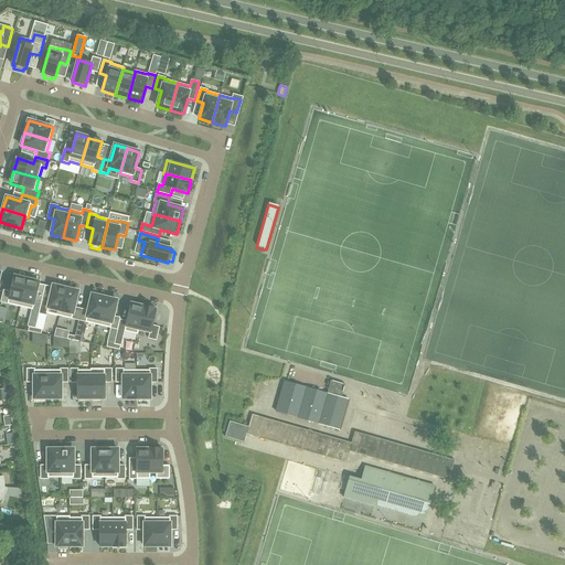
[(20,307),(27,279),(14,276),(8,304),(20,307)]
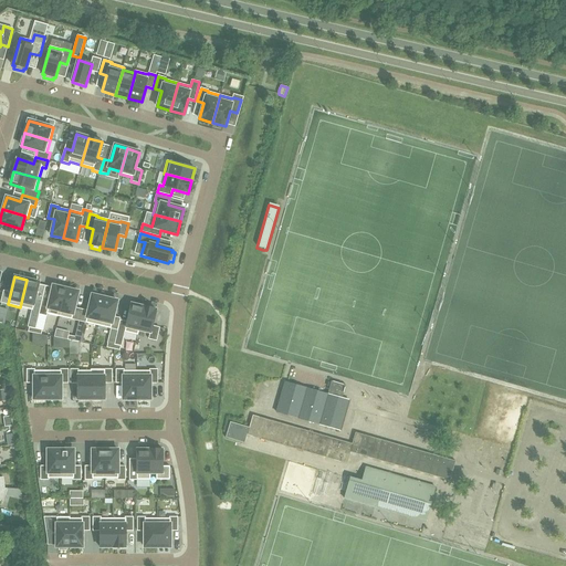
[(27,280),(20,307),(33,311),(40,282),(27,280)]
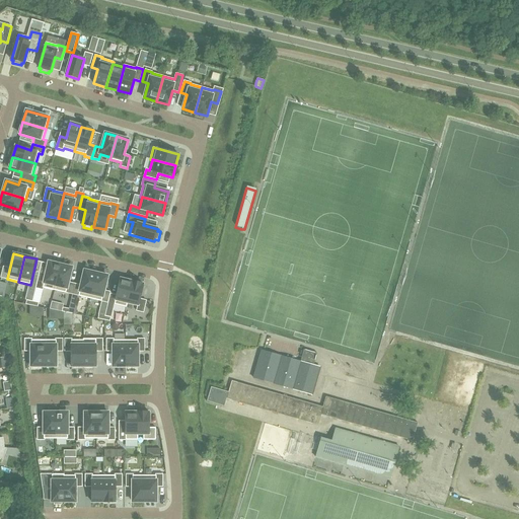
[(44,288),(54,290),(60,265),(49,262),(46,276),(39,275),(35,288),(43,290),(44,288)]
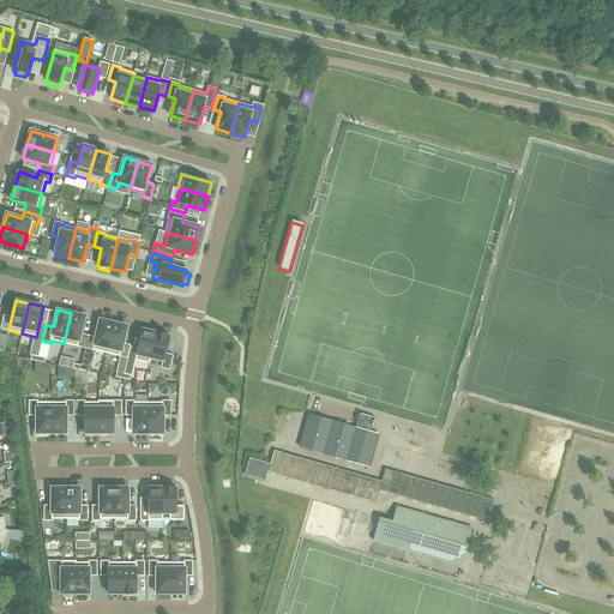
[(85,317),(71,313),(64,343),(85,348),(89,336),(80,333),(85,317)]
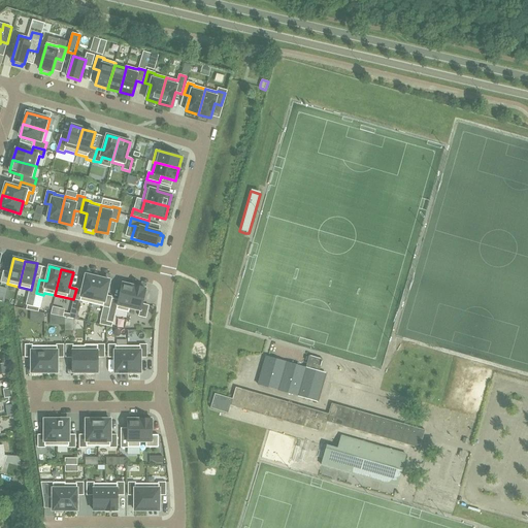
[(79,301),(92,304),(98,277),(86,275),(83,290),(76,289),(73,299),(79,301)]
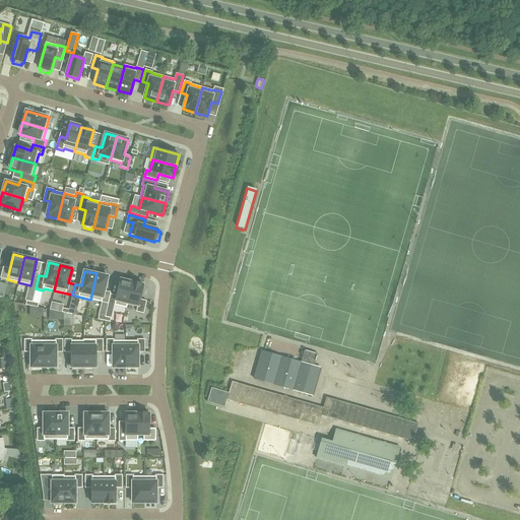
[(96,273),(90,300),(102,302),(108,276),(96,273)]
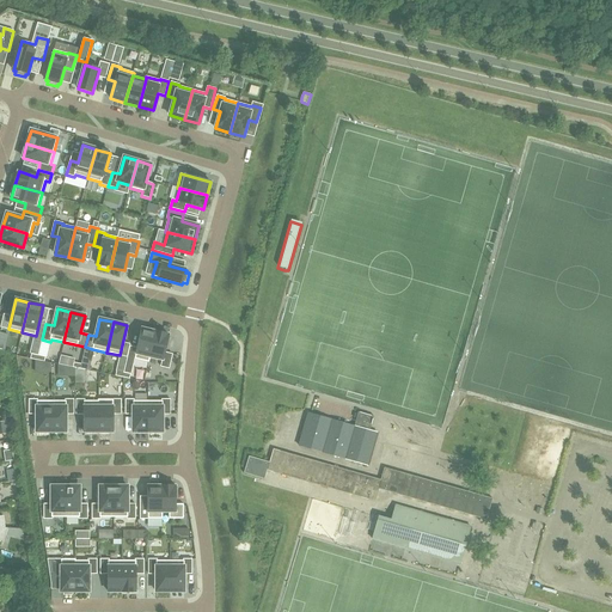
[(142,329),(135,359),(150,362),(151,356),(150,356),(155,332),(142,329)]
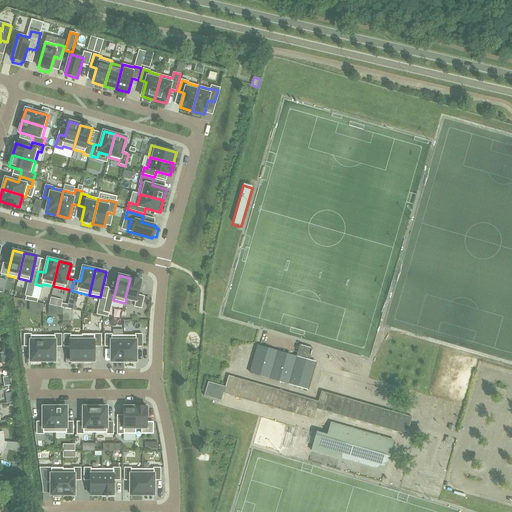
[(125,298),(126,298),(136,301),(135,307),(141,308),(144,296),(138,295),(142,280),(130,278),(125,298)]
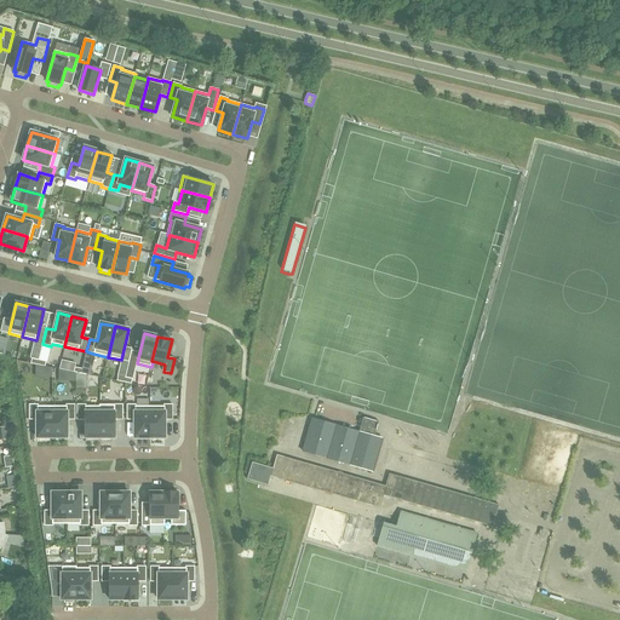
[(82,369),(81,374),(87,374),(89,375),(90,375),(92,366),(84,363),(82,369)]
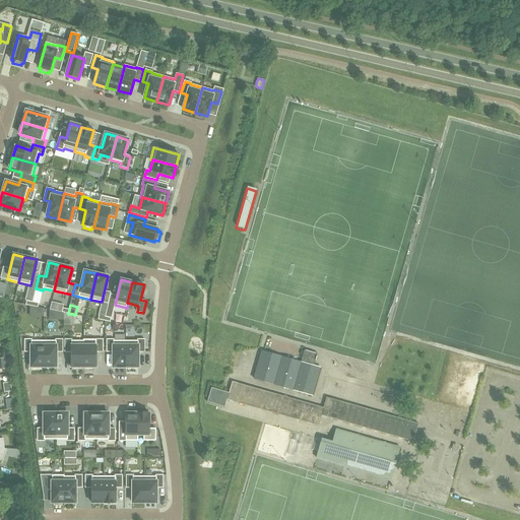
[(44,367),(44,340),(31,340),(31,339),(24,339),(24,351),(31,351),(31,367),(44,367)]
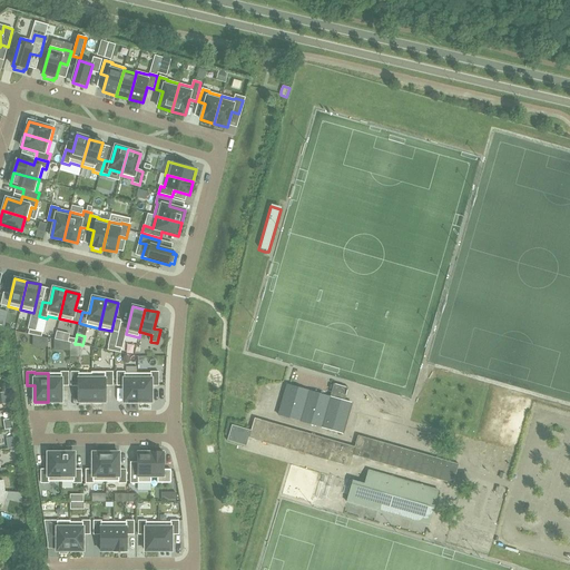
[(48,373),(48,402),(61,402),(61,385),(69,385),(69,372),(61,372),(61,373),(48,373)]
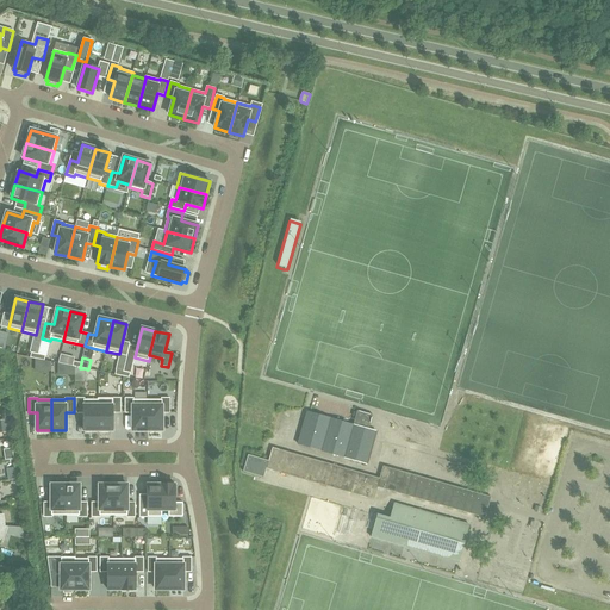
[(83,430),(99,430),(99,399),(98,399),(85,399),(85,398),(76,398),(76,412),(83,412),(83,430)]
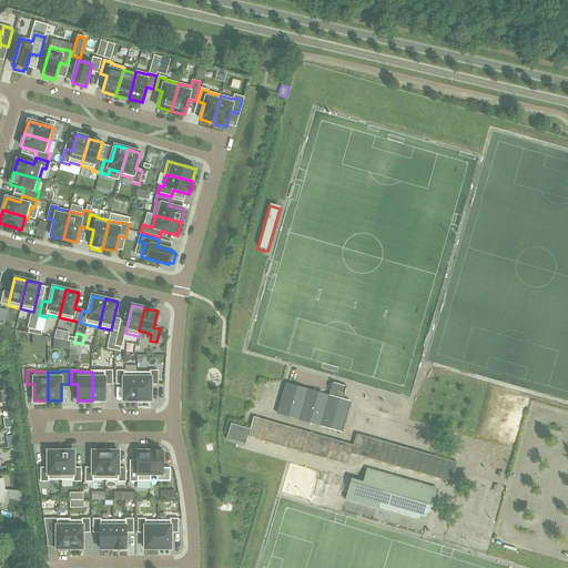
[(91,371),(91,372),(92,372),(92,401),(105,401),(105,384),(112,384),(112,371),(91,371)]
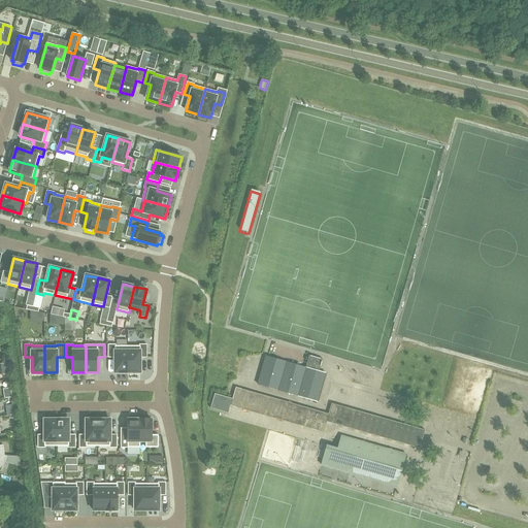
[(128,372),(128,345),(116,345),(116,344),(108,344),(108,357),(114,357),(114,372),(128,372)]
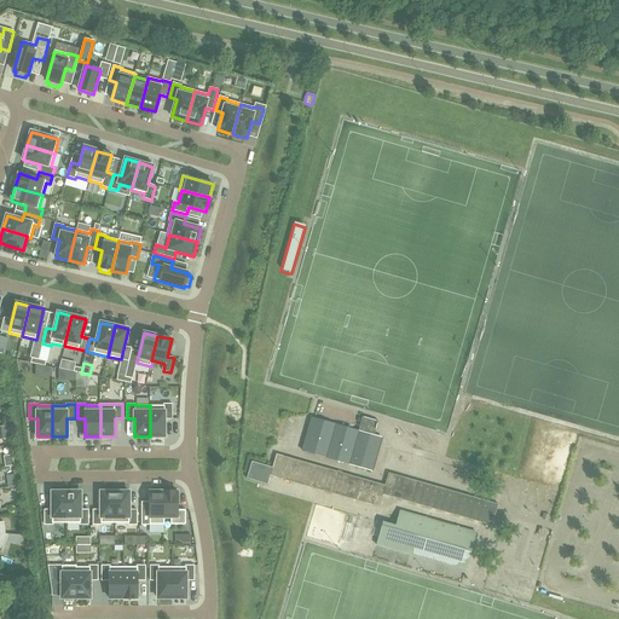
[(150,405),(150,437),(165,437),(165,418),(173,418),(173,404),(163,404),(163,405),(150,405)]
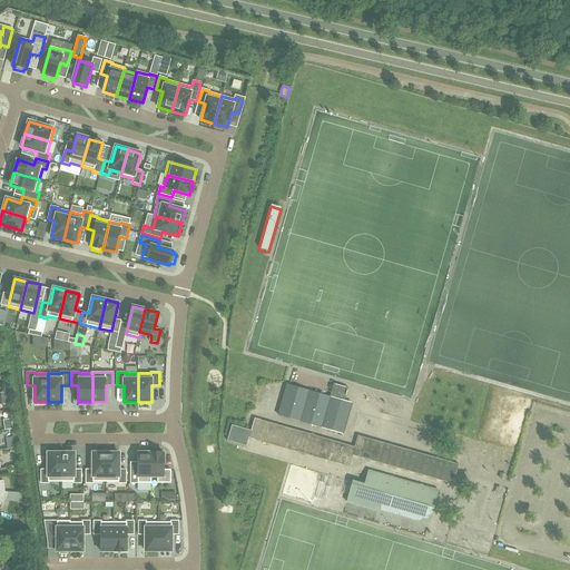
[(330,397),(287,385),(278,415),(343,433),(352,403),(343,401),(344,395),(345,396),(347,387),(333,383),(330,397)]
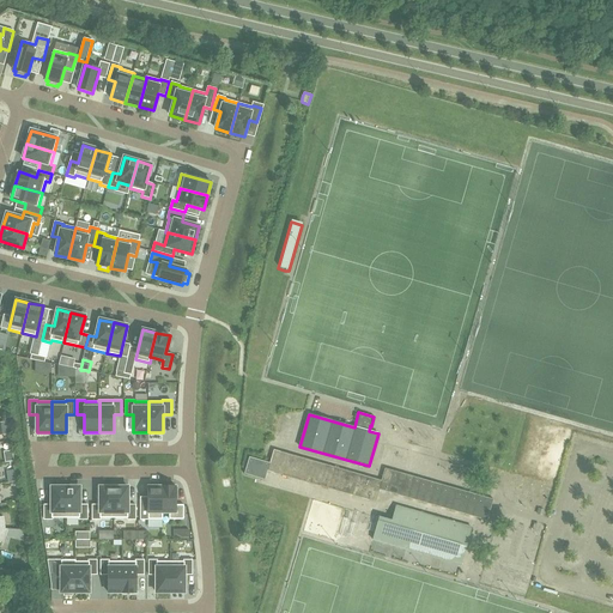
[(274,450),(269,463),(249,457),(244,474),(265,480),(267,471),(376,502),(380,490),(434,505),(439,484),(384,468),(382,481),(274,450)]
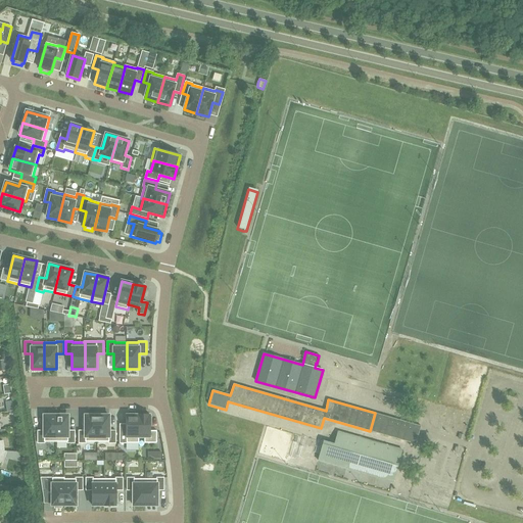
[(56,416),(56,442),(67,442),(67,443),(75,443),(75,431),(68,431),(68,416),(66,416),(66,413),(59,413),(59,416),(56,416)]
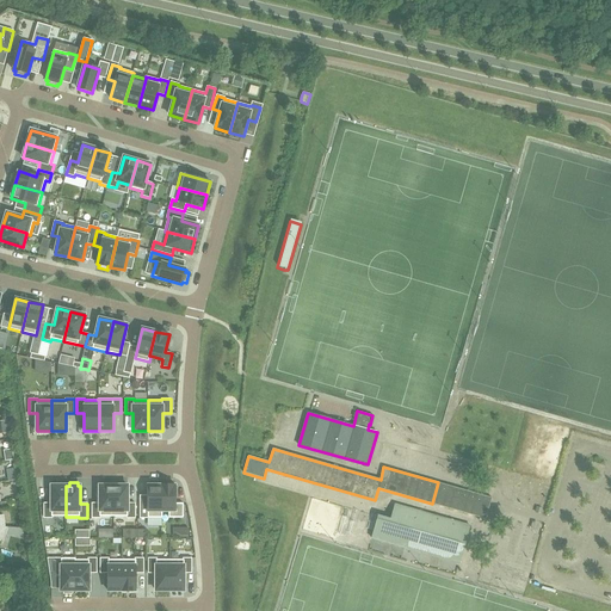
[(438,482),(432,504),(486,519),(492,498),(438,482)]
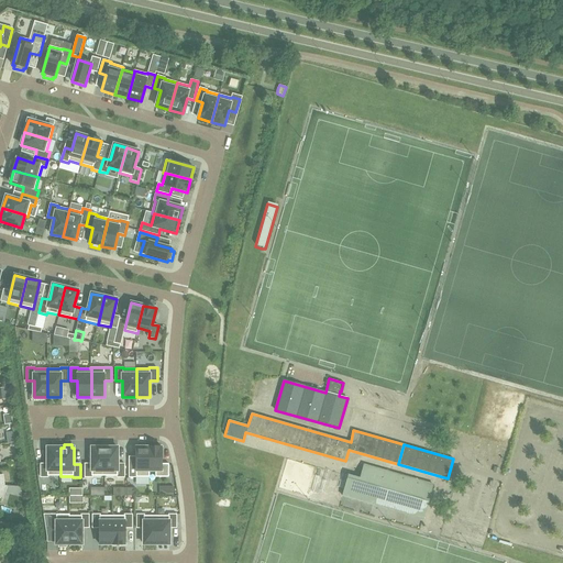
[(61,476),(61,448),(47,448),(47,464),(41,464),(41,477),(48,477),(48,476),(61,476)]
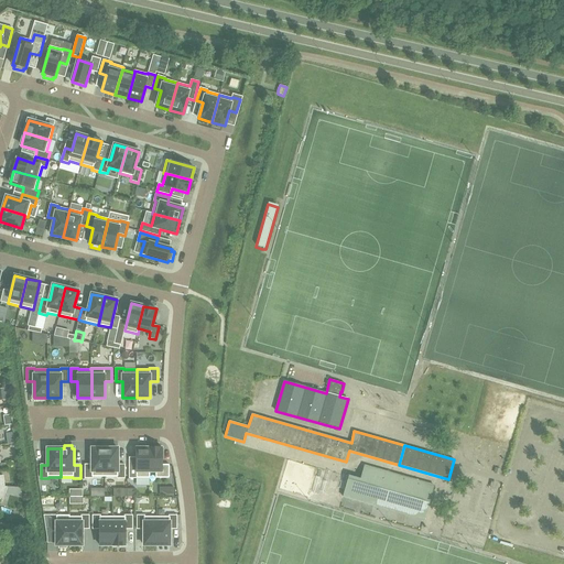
[(105,477),(105,448),(91,448),(91,465),(85,465),(85,478),(93,478),(93,477),(105,477)]
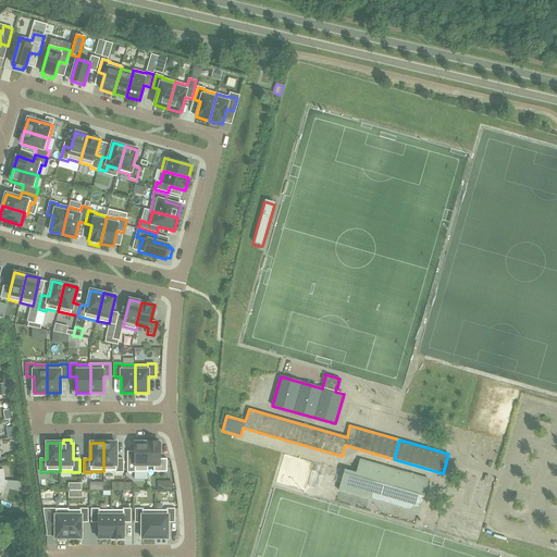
[(103,443),(103,471),(115,471),(115,472),(123,472),(123,459),(116,459),(116,443),(103,443)]
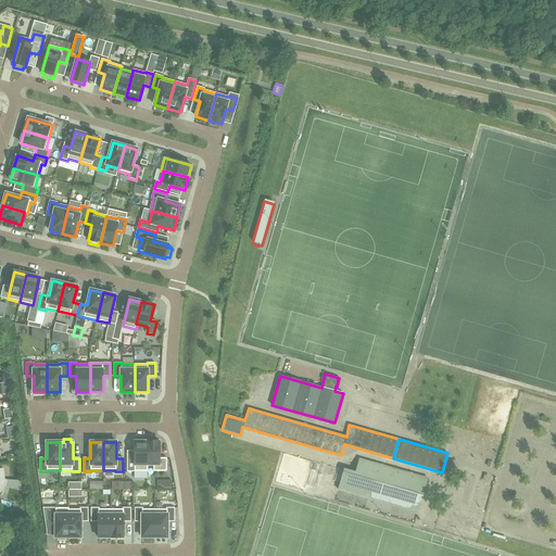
[(147,465),(147,442),(135,442),(135,458),(127,458),(127,471),(148,471),(148,465),(147,465)]
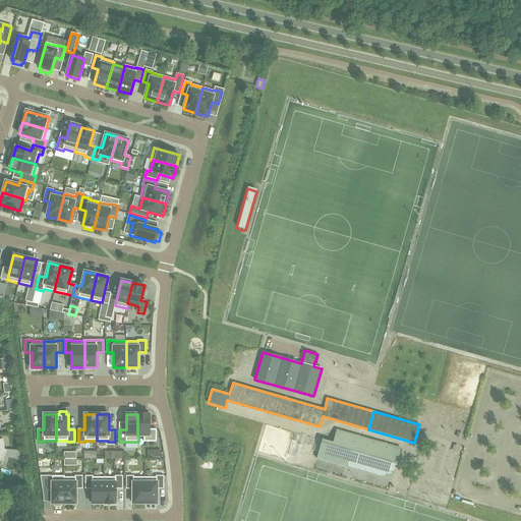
[(150,414),(137,414),(137,436),(138,436),(143,436),(143,442),(157,442),(157,429),(150,429),(150,414)]
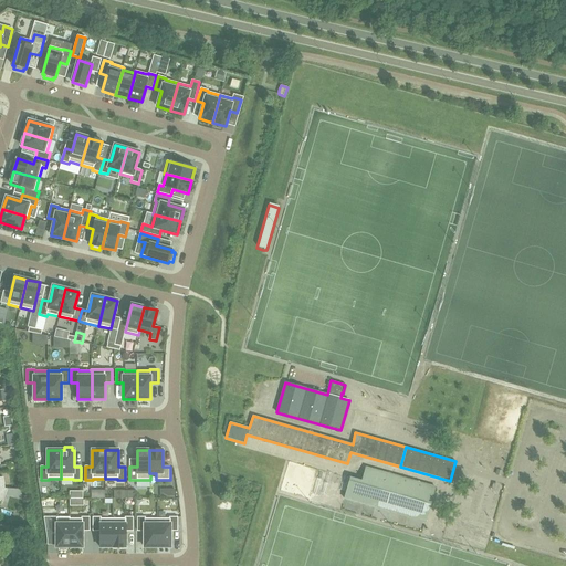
[(350,478),(345,499),(377,507),(378,504),(419,515),(418,515),(427,519),(427,517),(426,517),(427,510),(429,510),(436,488),(365,468),(362,481),(350,478)]
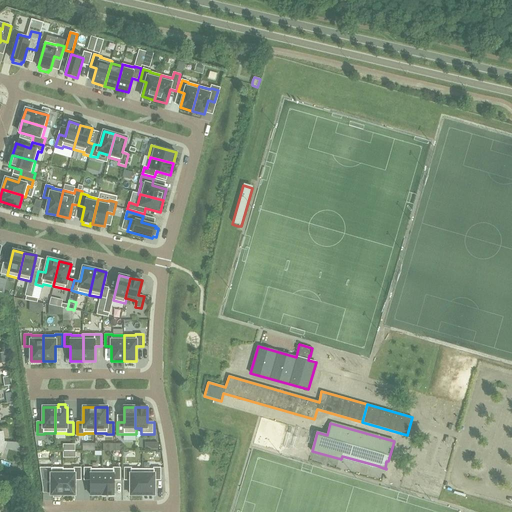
[(61,495),(63,495),(63,469),(63,468),(45,468),(45,480),(51,480),(51,495),(53,495),(53,498),(61,498),(61,495)]
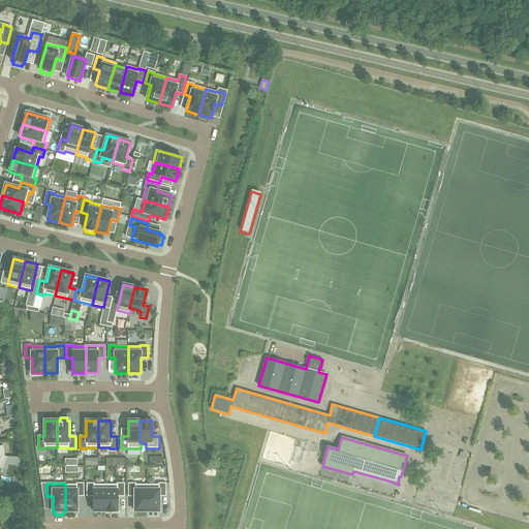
[(65,485),(65,511),(78,511),(78,496),(84,496),(84,484),(76,484),(76,485),(65,485)]
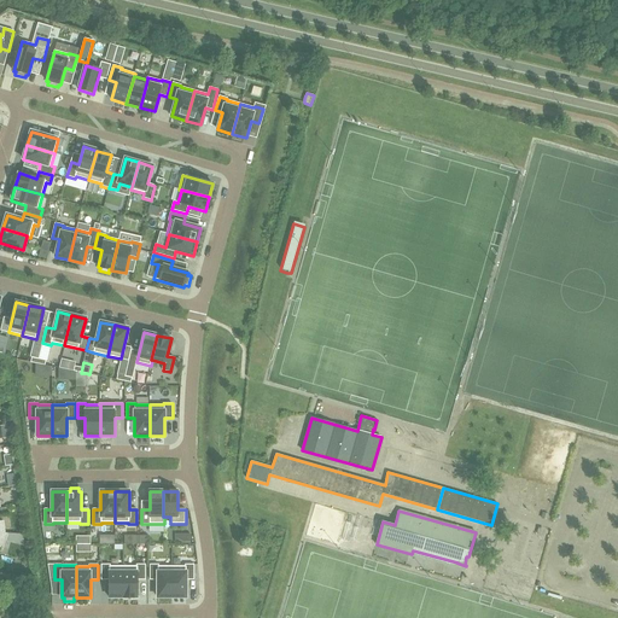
[(123,598),(123,566),(110,566),(110,565),(101,565),(101,579),(109,579),(109,598),(123,598)]
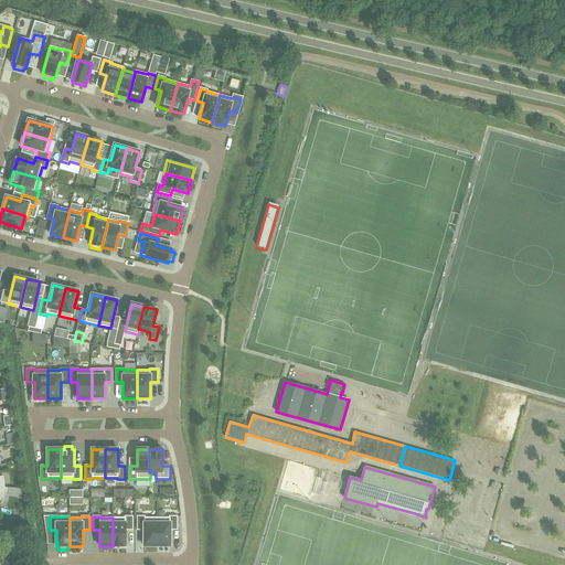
[(125,518),(113,518),(113,546),(126,546),(126,530),(132,530),(132,516),(125,516),(125,518)]
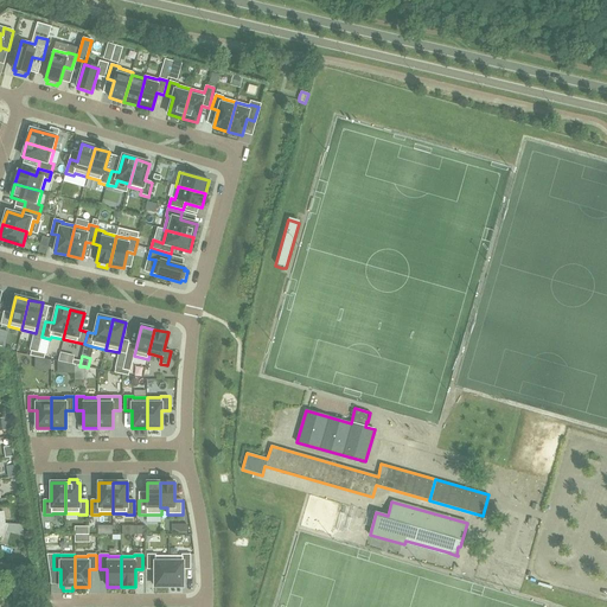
[(155,587),(168,587),(168,556),(155,556),(155,555),(147,555),(147,569),(155,569),(155,587)]
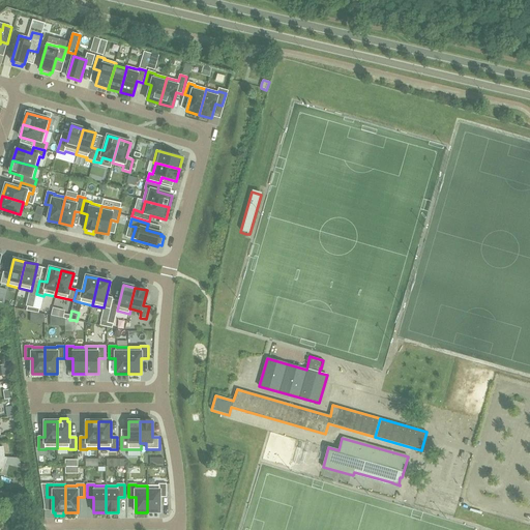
[(158,486),(147,486),(147,512),(159,512),(159,497),(167,497),(167,484),(158,484),(158,486)]
